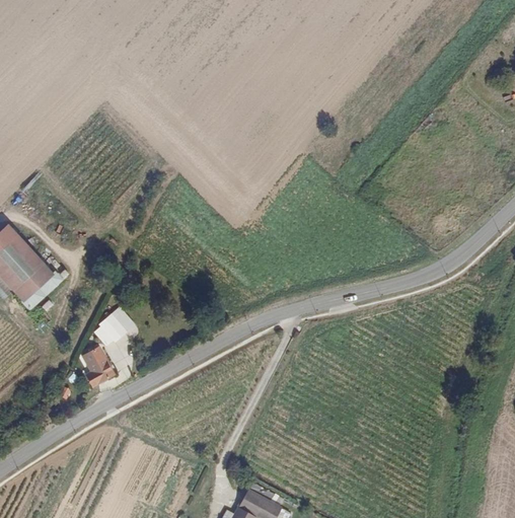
[(0,276),(25,303),(56,273),(8,223),(0,230),(0,276)]
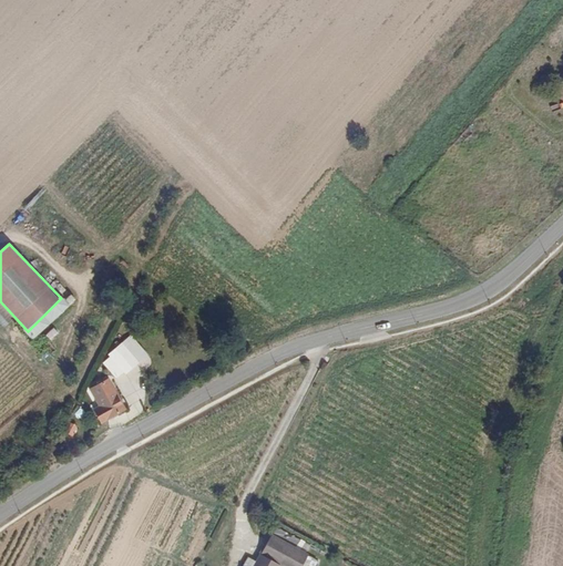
[(102,359),(119,378),(139,360),(123,341),(102,359)]
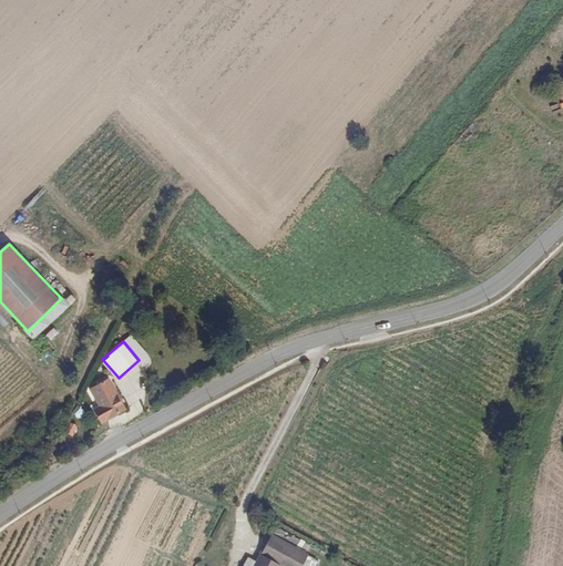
[(92,409),(100,424),(125,411),(109,378),(89,388),(99,405),(92,409)]
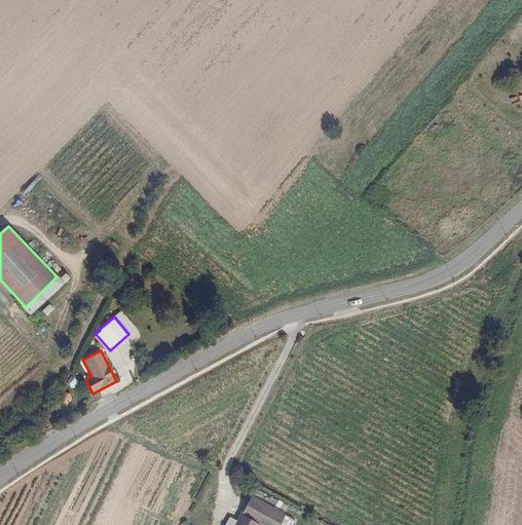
[(60,389),(56,400),(65,404),(69,394),(60,389)]
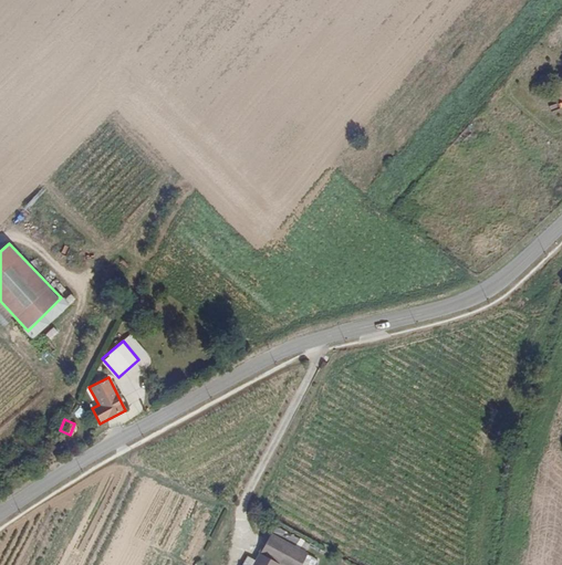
[(302,564),(309,555),(270,534),(253,564),(302,564)]
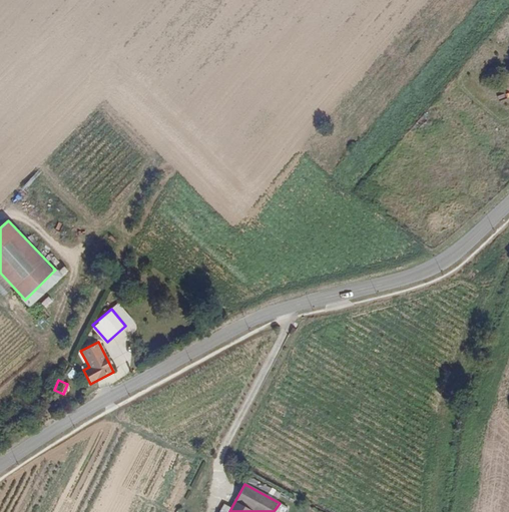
All buildings are outlined.
